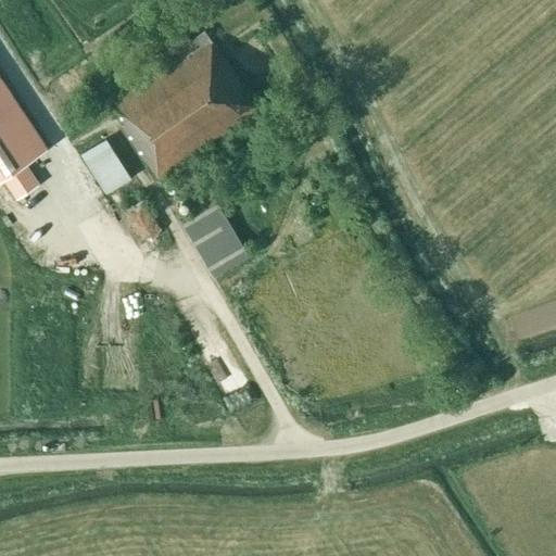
[(173,14),(154,26),(163,38),(164,37),(174,51),(179,59),(112,104),(124,122),(121,125),(156,176),(257,108),(204,29),(189,39),(173,14)]
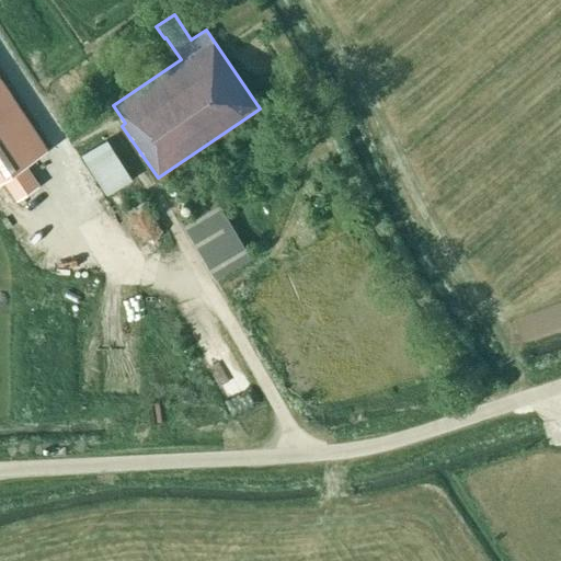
[(24,162),(44,149),(0,83),(0,178),(2,176),(16,198),(38,184),(24,162)]
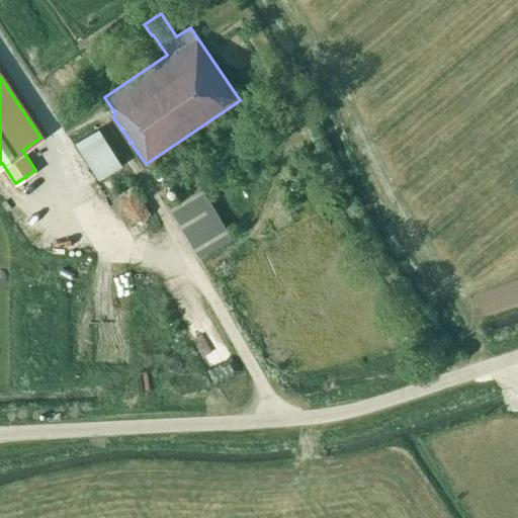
[(99,179),(121,165),(97,128),(75,143),(99,179)]
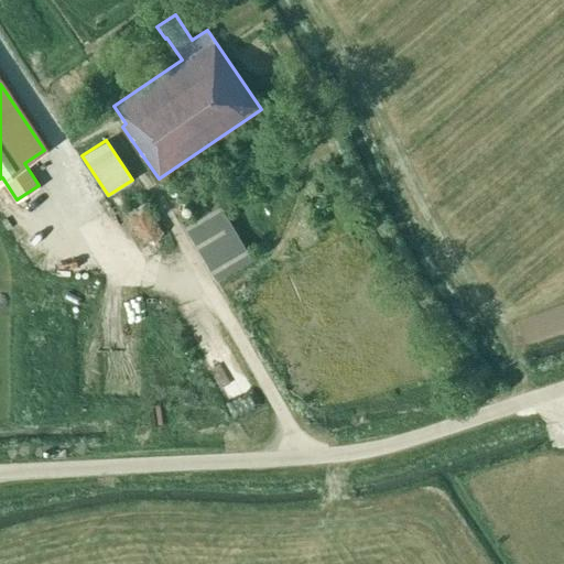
[(194,187),(206,180),(197,167),(185,176),(194,187)]
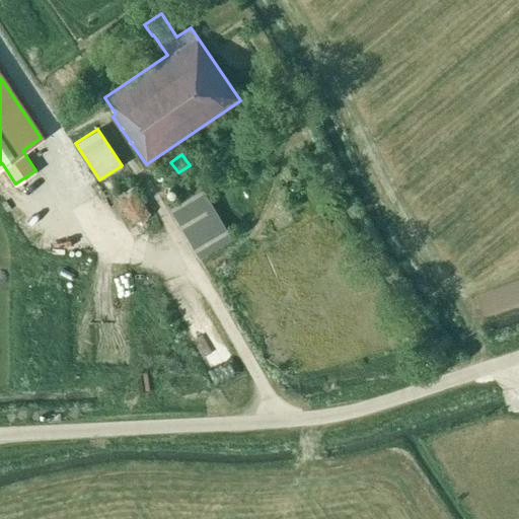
[(232,238),(201,183),(167,203),(199,257),(232,238)]
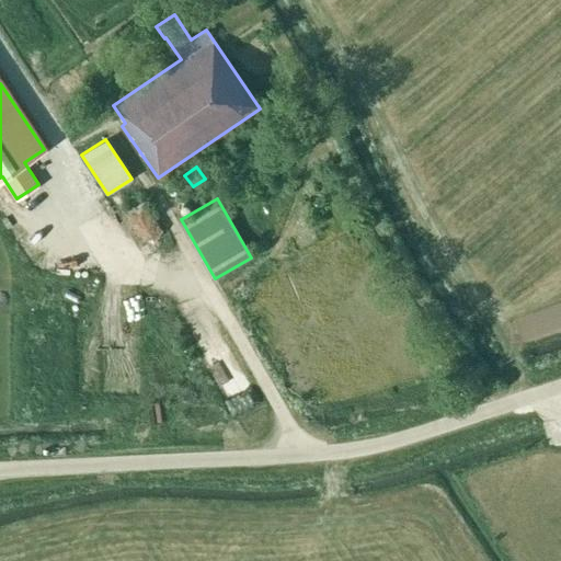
[(146,241),(162,231),(144,201),(128,210),(146,241)]
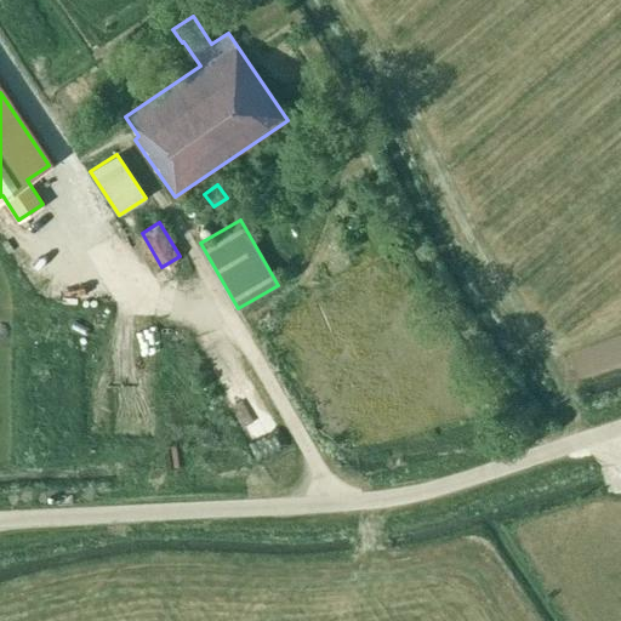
[(257,389),(227,405),(244,436),(273,420),(257,389)]
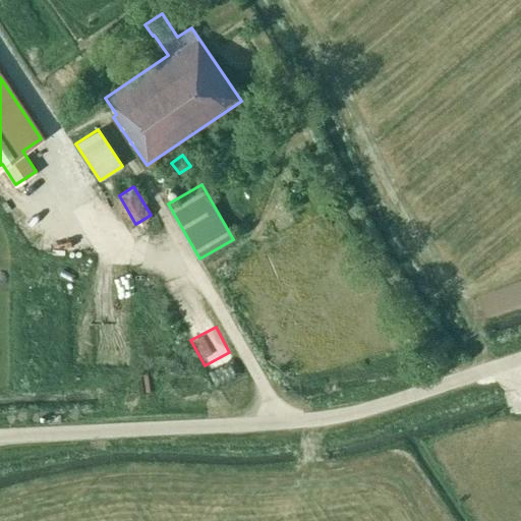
All buildings are outlined.
